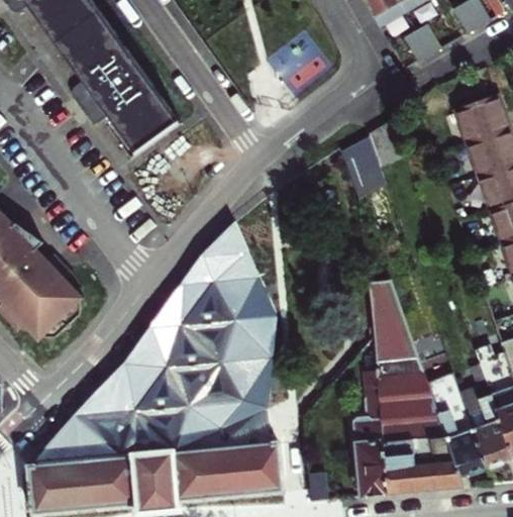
[(30,5),(58,41),(101,11),(92,0),(4,0),(12,10),(21,12),(30,5)]
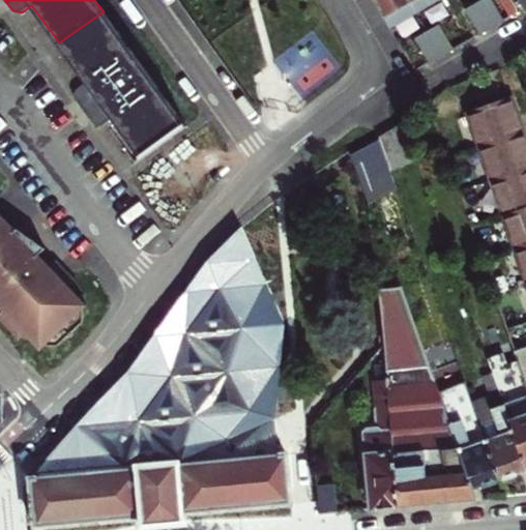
[(375,0),(396,30),(419,13),(410,0),(375,0)]
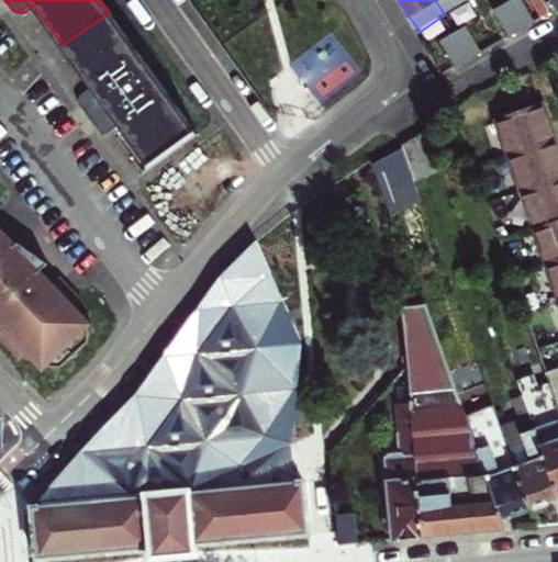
[(435,0),(445,14),(465,0),(435,0)]
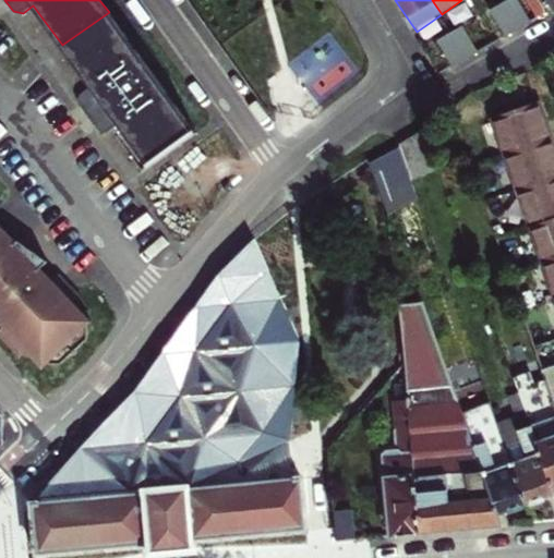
[(509,31),(533,14),(524,0),(501,0),(493,5),(509,31)]
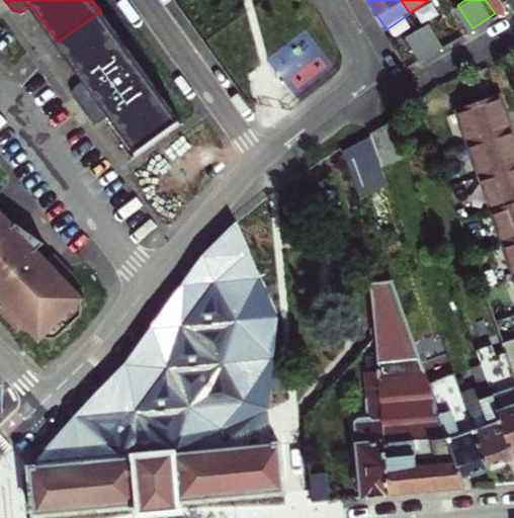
[(182,122),(101,11),(58,41),(86,80),(76,88),(77,97),(84,106),(94,118),(101,119),(110,113),(140,153),(182,122)]
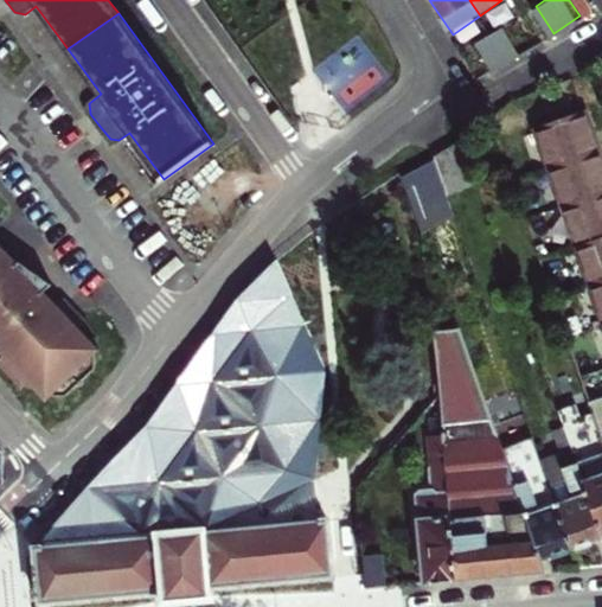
[(499,70),(526,52),(507,25),(480,43),(499,70)]
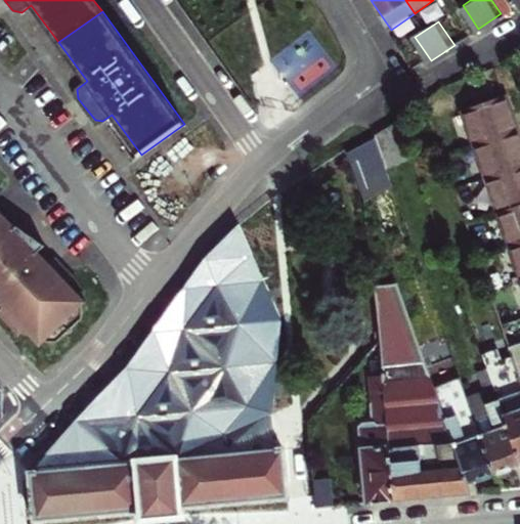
[(519,128),(508,95),(465,111),(476,142),(488,177),(501,211),(512,246),(519,266),(519,128)]
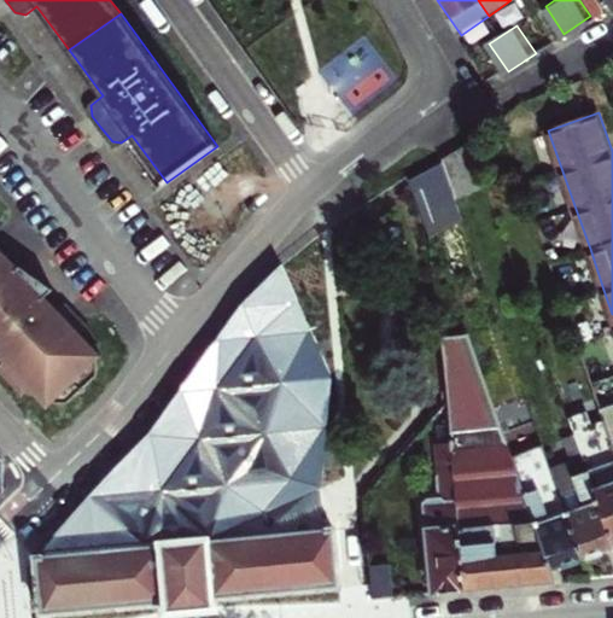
[(445,163),(455,192),(486,181),(473,141),(444,159),(445,163)]
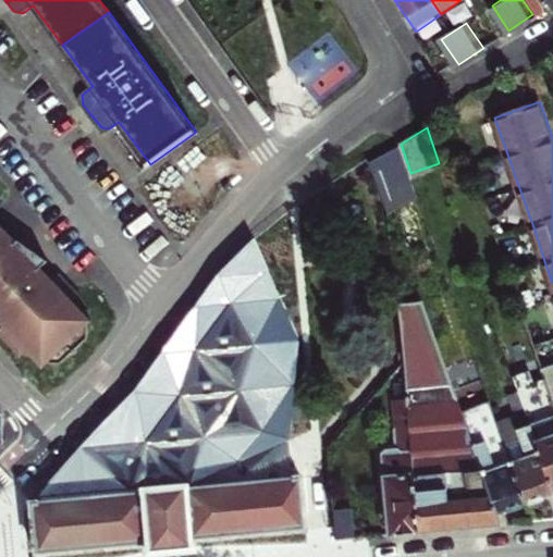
[(410,173),(402,147),(375,164),(390,209),(419,198),(410,173)]
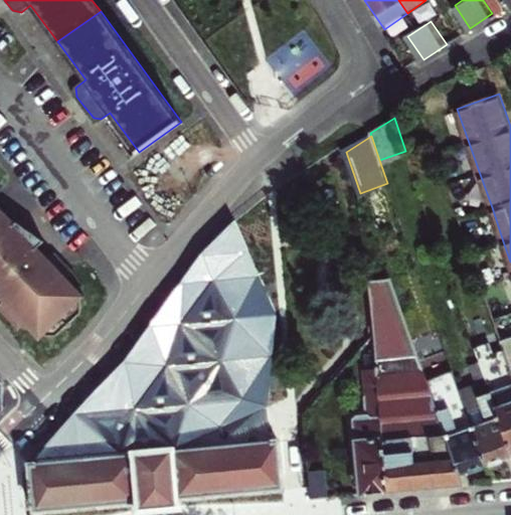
[(0,296),(8,305),(3,312),(23,333),(30,328),(47,343),(50,340),(67,338),(87,318),(86,304),(91,298),(75,283),(81,278),(68,264),(60,256),(55,261),(50,256),(43,249),(49,243),(20,223),(18,225),(0,207),(0,296)]
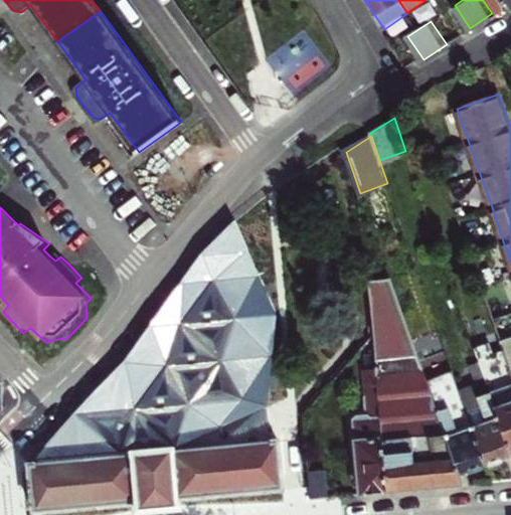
[(28,464),(32,512),(134,502),(135,511),(157,509),(177,506),(176,499),(280,489),(275,441),(174,450),(174,447),(267,404),(276,314),(233,219),(201,251),(123,359),(90,394),(28,464)]
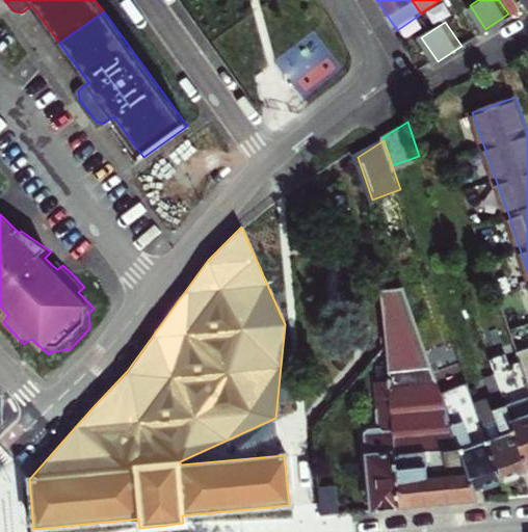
[(387,372),(398,509),(441,504),(475,501),(472,489),(439,394),(401,286),(379,289),(384,343),(387,372)]
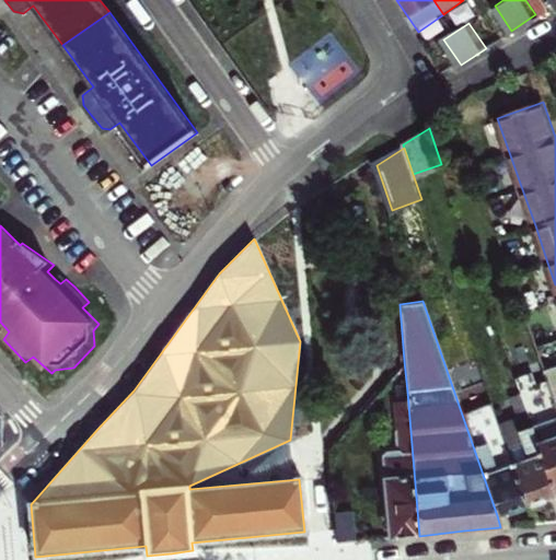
[(555,365),(544,370),(555,403),(555,365)]
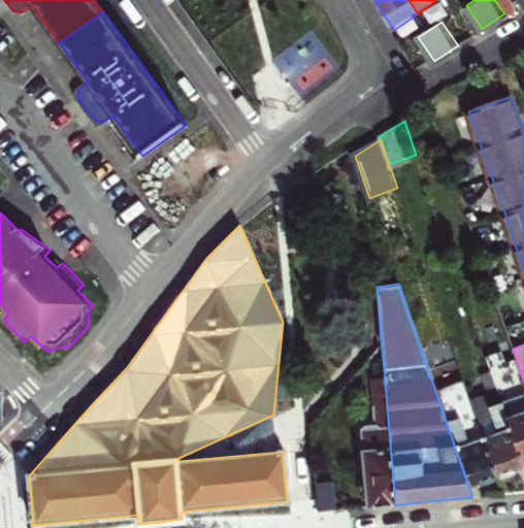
[(367,507),(395,505),(384,369),(375,370),(377,376),(368,377),(372,426),(361,427),(367,507)]
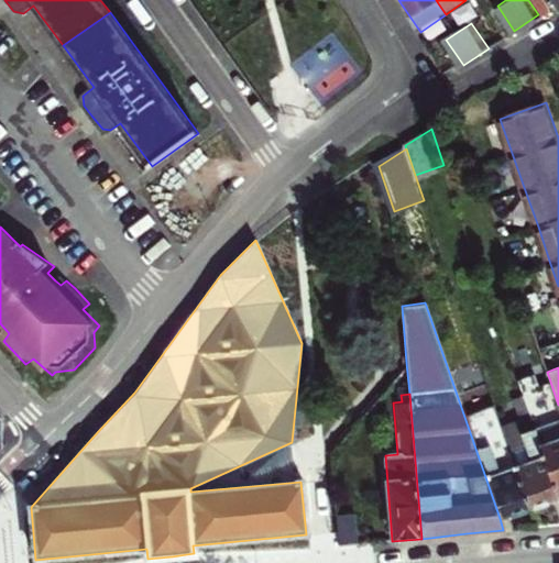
[(558,495),(541,445),(535,429),(524,395),(512,398),(518,418),(500,424),(528,509),(546,503),(558,498),(558,495)]
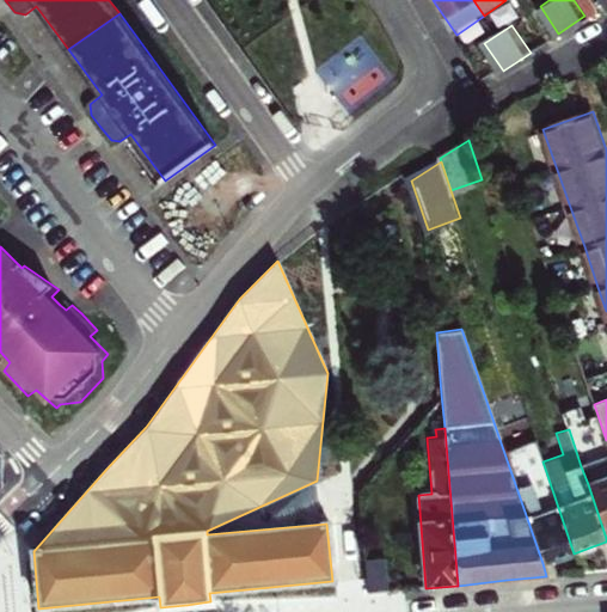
[(557,560),(574,554),(543,461),(535,442),(504,453),(543,563),(557,560)]
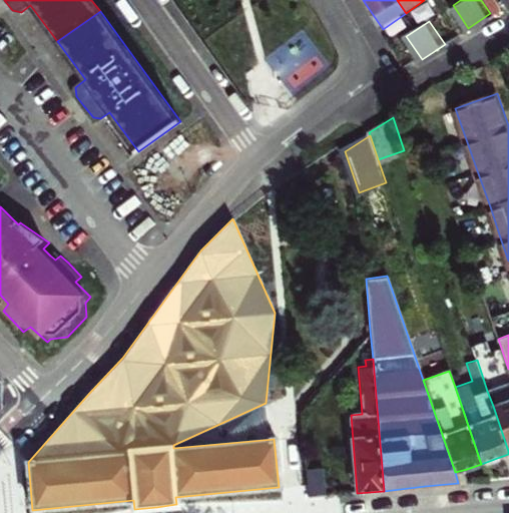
[(0,410),(11,400),(12,388),(4,376),(0,372),(0,410)]
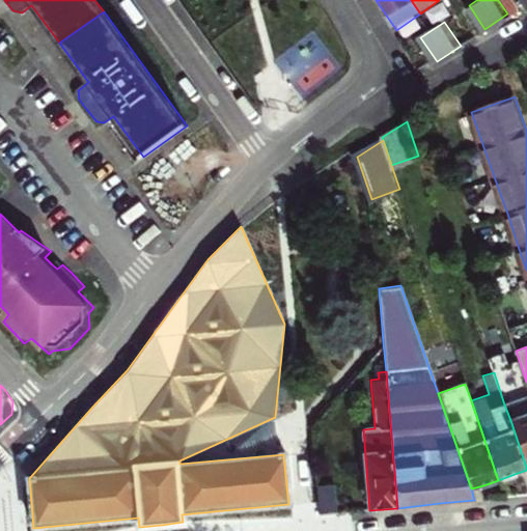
[(510,420),(526,415),(526,396),(504,404),(510,420)]
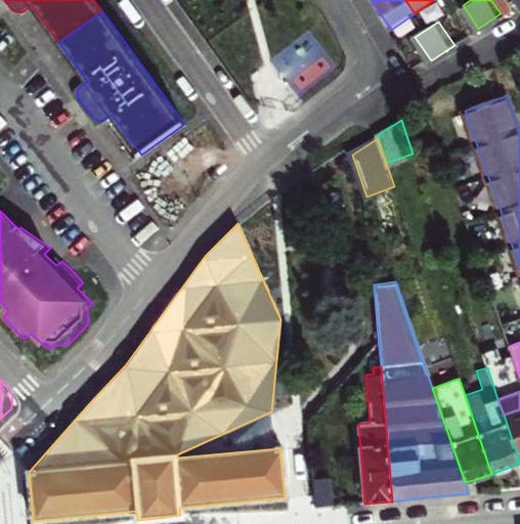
[(519,409),(504,415),(519,461),(519,409)]
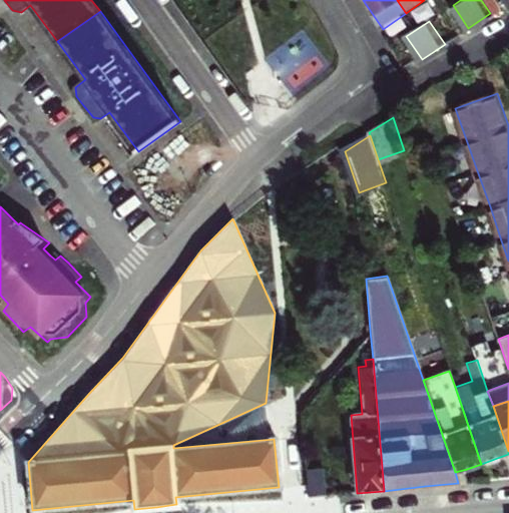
[(322,467),(305,469),(306,485),(307,498),(324,496),(322,467)]
